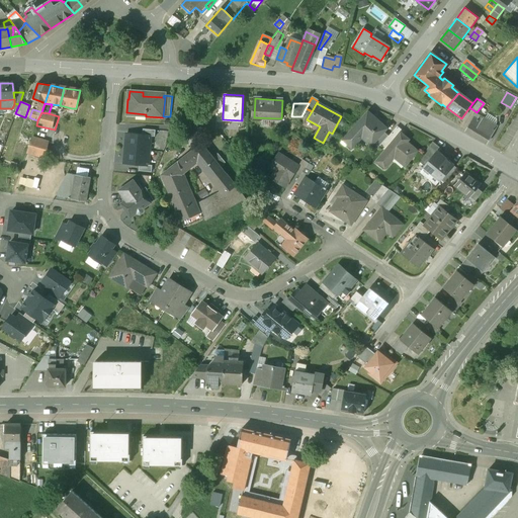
[(386,128),(367,112),(342,141),(351,149),(361,138),(371,147),(382,134),(386,128)]
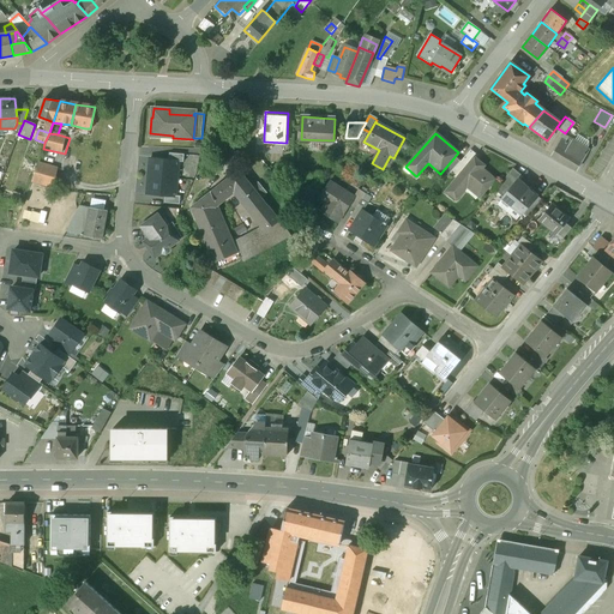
[(569,146),(560,140),(557,146),(566,152),(569,146)]
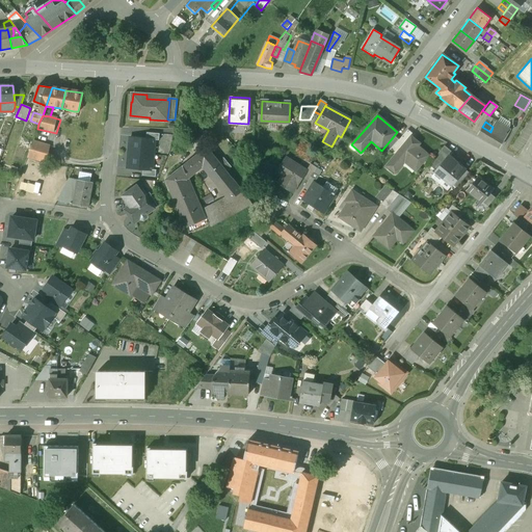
[(502,125),(496,122),(493,127),(490,132),(503,141),(510,131),(506,128),(502,125)]
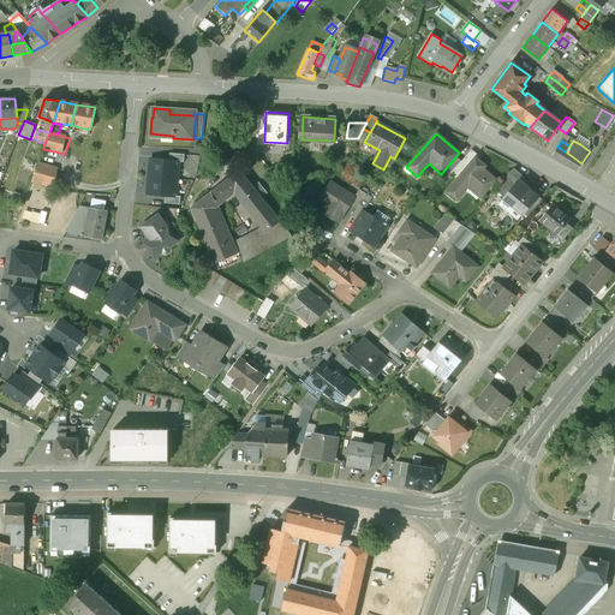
[(567,153),(557,147),(553,156),(577,171),(578,171),(581,163),(567,153)]
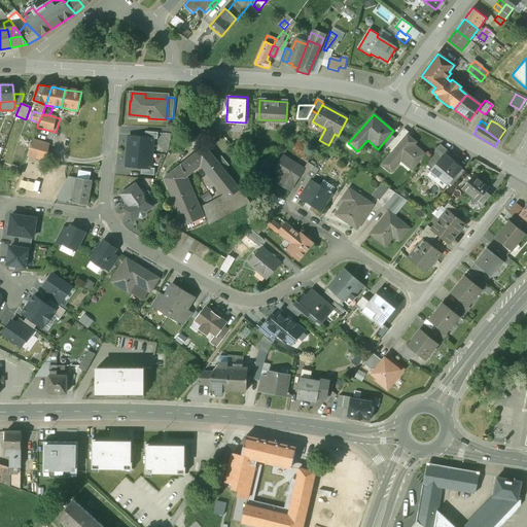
[(403,130),(395,139),(400,143),(407,135),(407,136),(409,134),(403,130)]
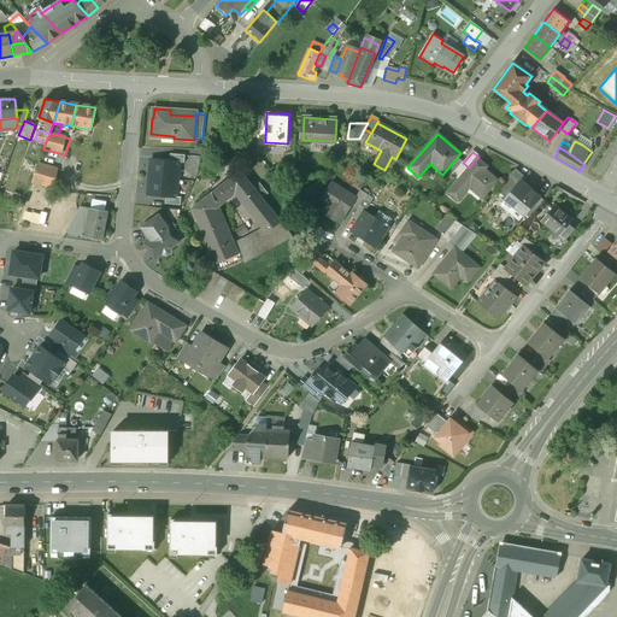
[(476,159),(476,158),(469,168),(448,193),(458,201),(470,187),(483,198),(498,181),(485,170),(487,168),(476,159)]
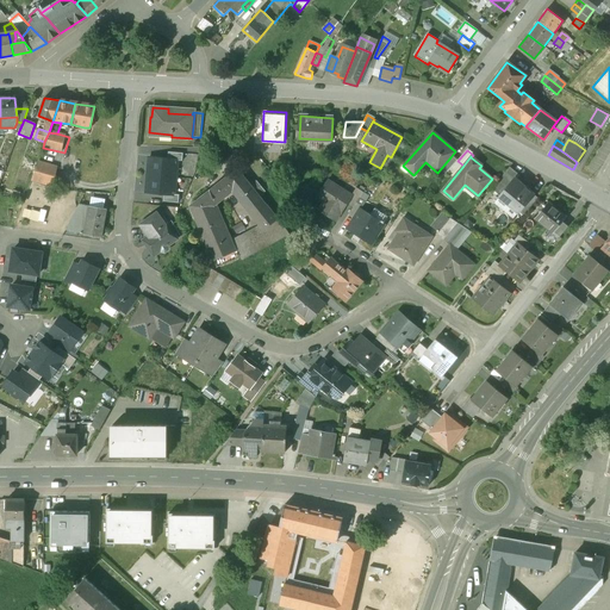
[(175,179),(178,161),(168,160),(149,157),(148,175),(175,179)]
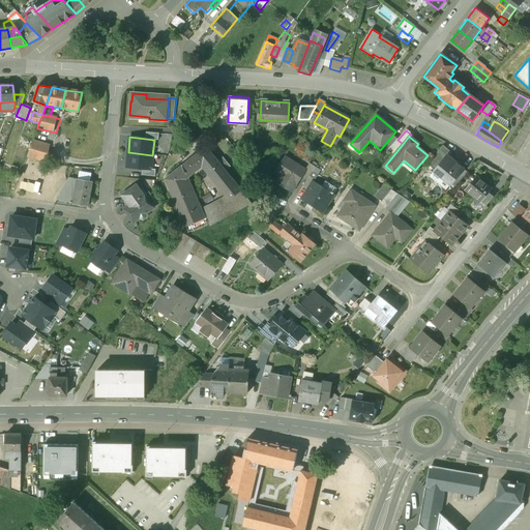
[(391,137),(380,150),(384,154),(396,141),(391,137)]
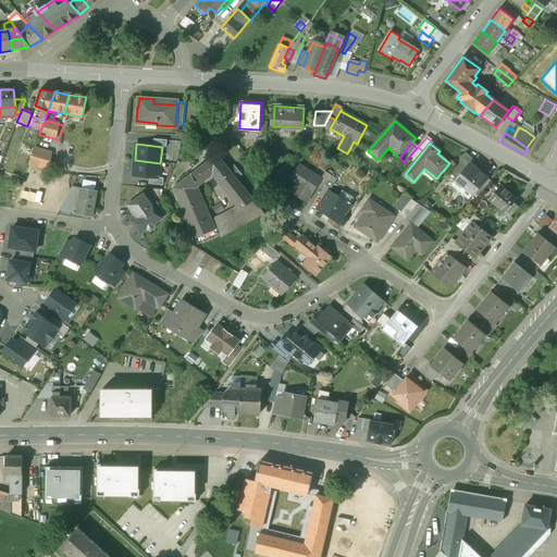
[(52,153),(34,148),(28,164),(48,171),(52,153)]
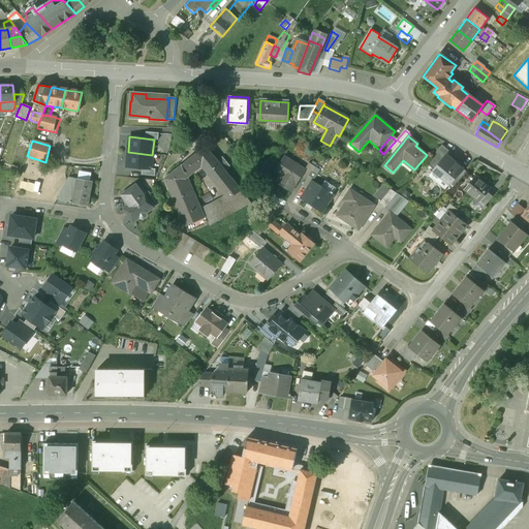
[(217,162),(205,147),(194,156),(201,165),(212,180),(224,170),(228,167),(221,159),(217,162)]
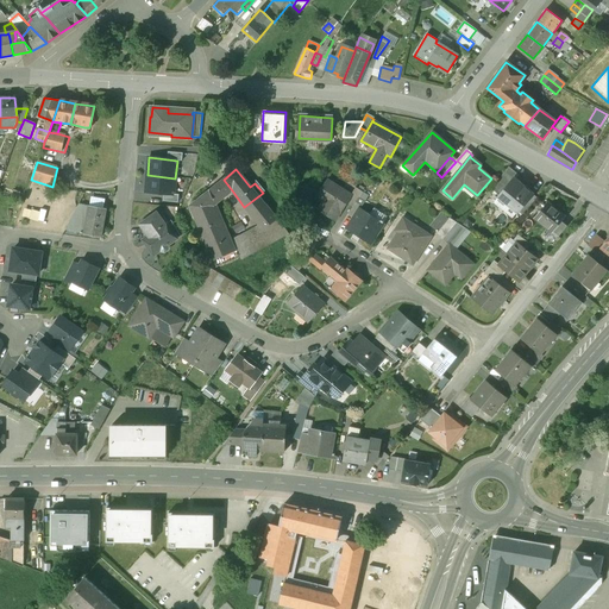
[(504,173),(490,189),(494,192),(498,196),(513,179),(504,173)]
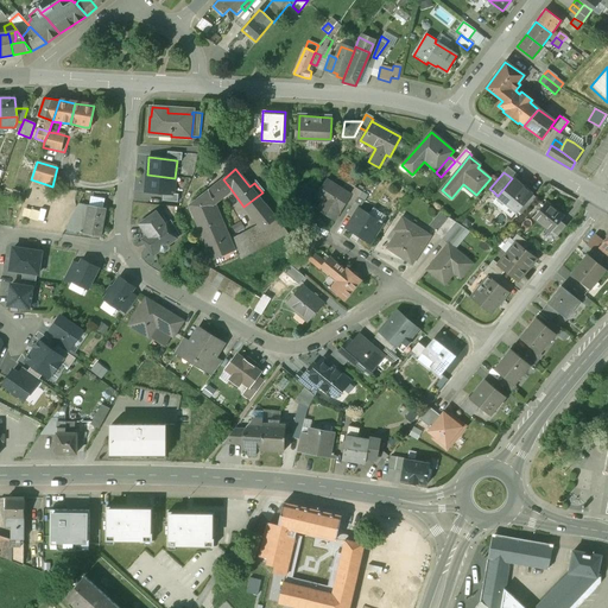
[(173,195),(175,178),(147,175),(145,192),(164,194),(173,195)]
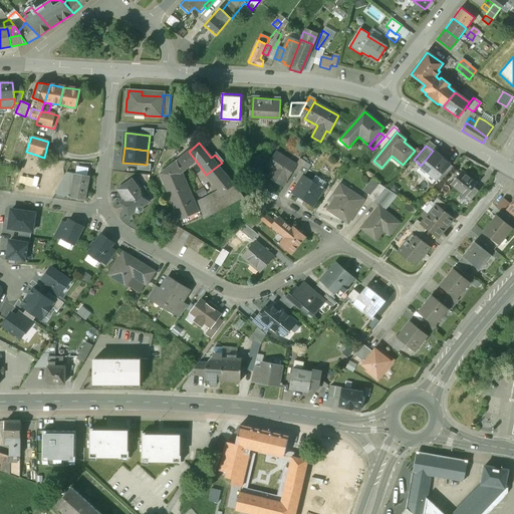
[(433,151),(421,166),(437,179),(449,165),(433,151)]
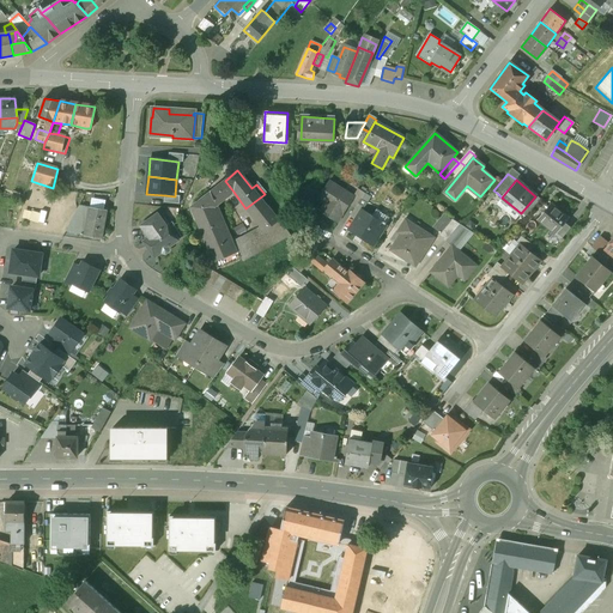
[(225,181),(192,207),(214,261),(234,253),(212,202),(234,192),(225,181)]
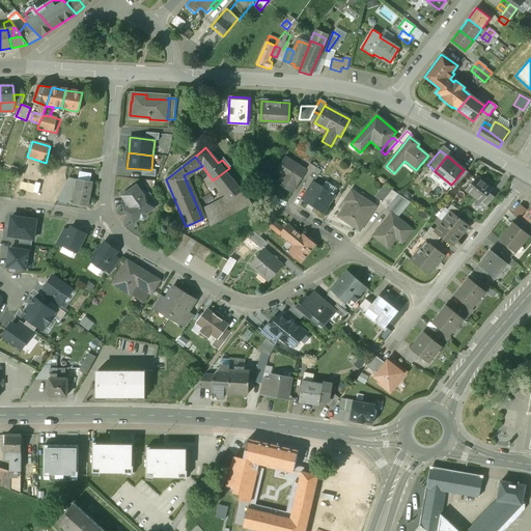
[(306,170),(285,158),(279,167),(285,171),(277,184),(292,194),(302,177),(307,171),(306,170)]
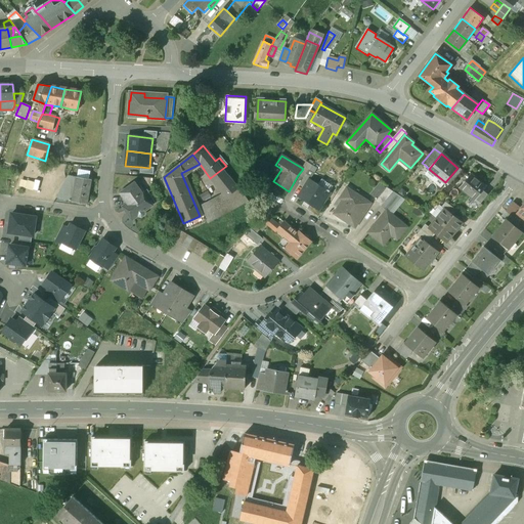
[(312,165),(306,162),(302,168),(303,169),(298,175),(303,178),(308,171),(312,165)]
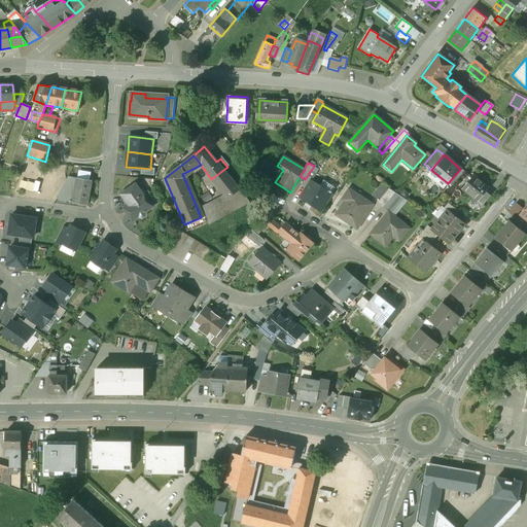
[(424,164),(418,172),(421,174),(427,166),(424,164)]
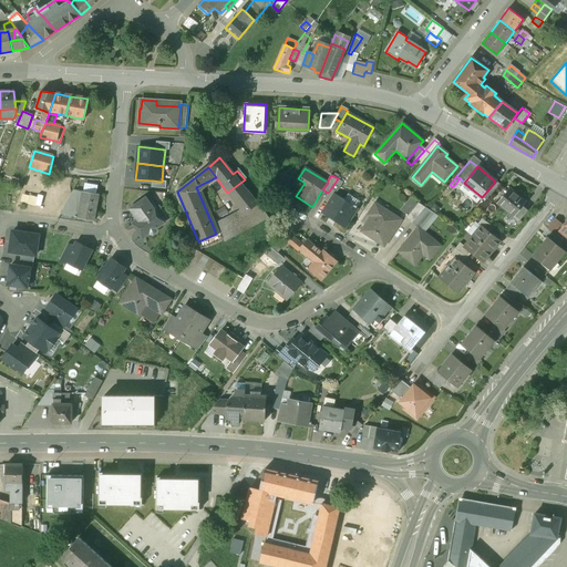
[(495,182),(482,197),(487,202),(501,185),(495,182)]
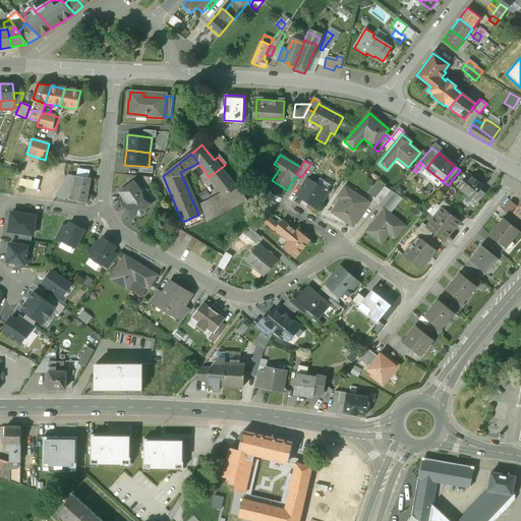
[(221,168),(209,177),(223,194),(236,186),(227,175),(226,175),(221,168)]
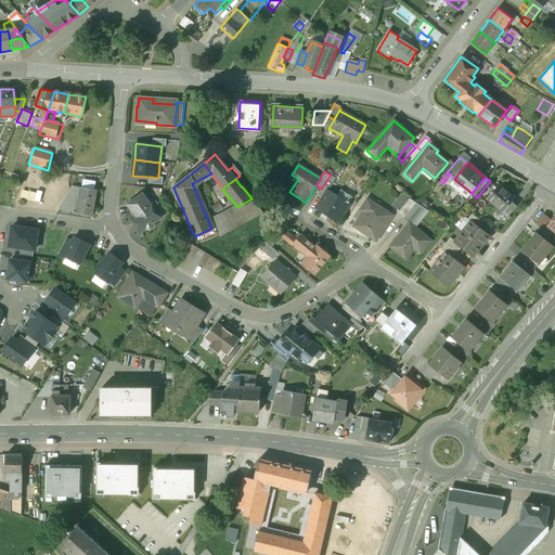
[(321,189),(318,195),(323,198),(328,191),(332,184),(326,181),(321,189)]
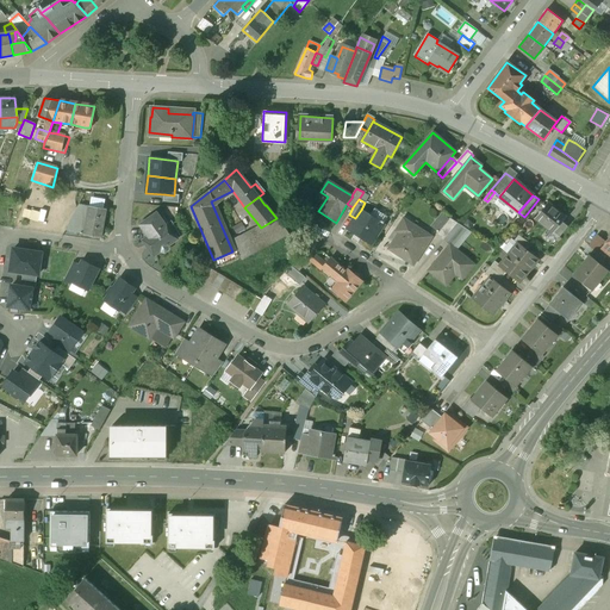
[(565,218),(547,204),(535,219),(553,234),(559,237),(567,228),(561,223),(565,218)]
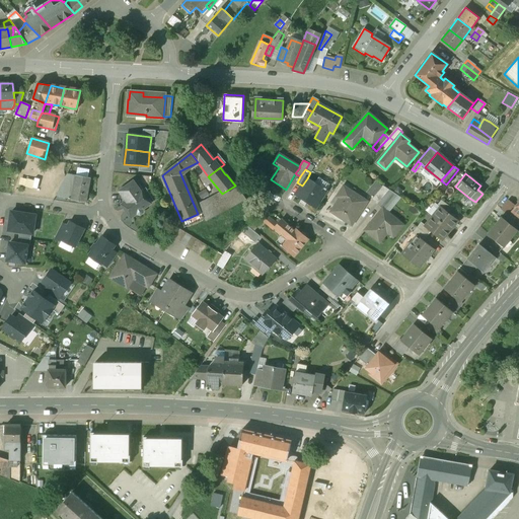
[(76,176),(67,174),(56,196),(60,197),(72,200),(76,176)]
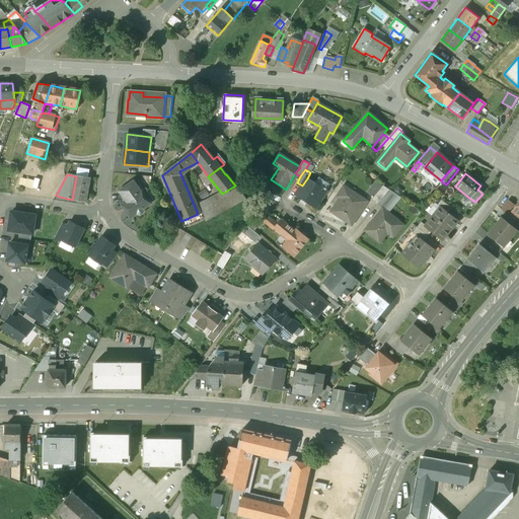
[(90,178),(76,176),(72,200),(86,202),(90,178)]
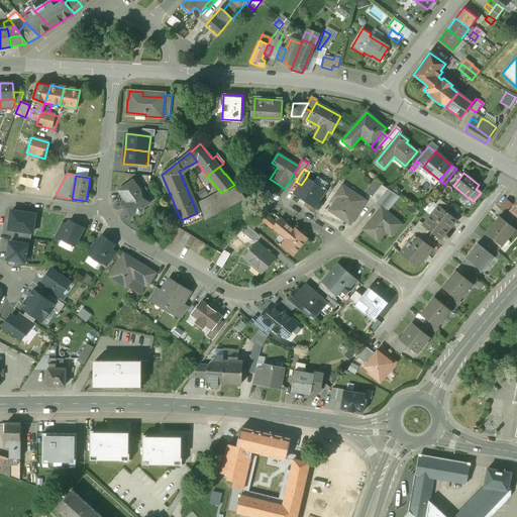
[(325,190),(306,178),(301,185),(295,195),(314,207),(325,190)]
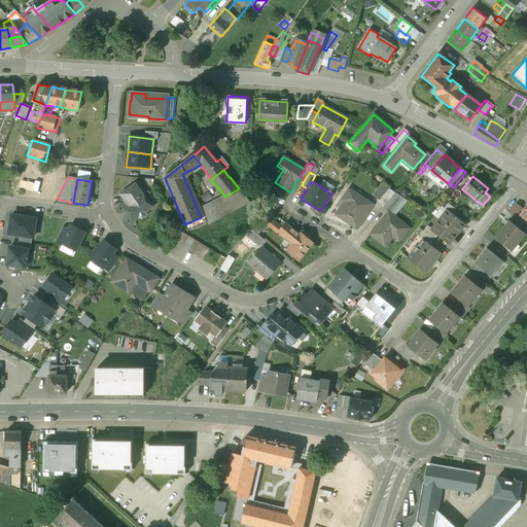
[(135,184),(120,195),(129,205),(142,195),(135,184)]
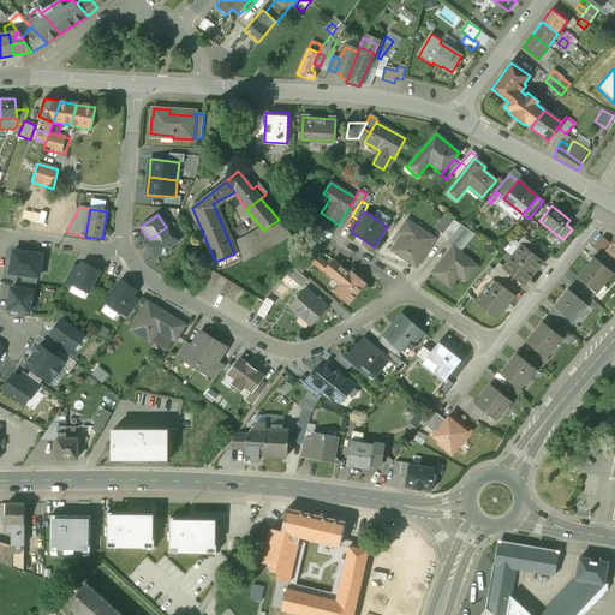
[(263,230),(234,245),(244,263),(292,237),(279,220),(263,230)]
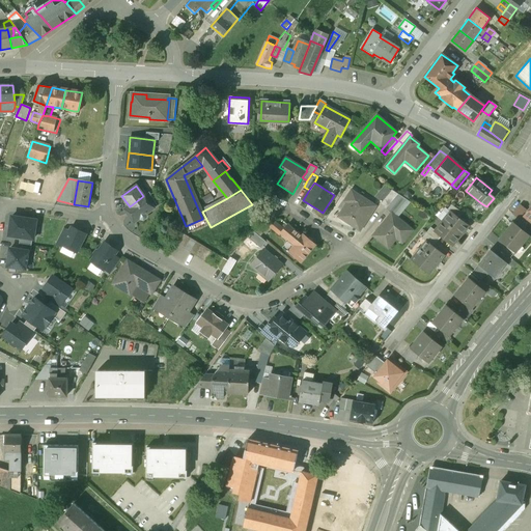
[(391,190),(381,202),(387,207),(388,207),(398,194),(391,190)]
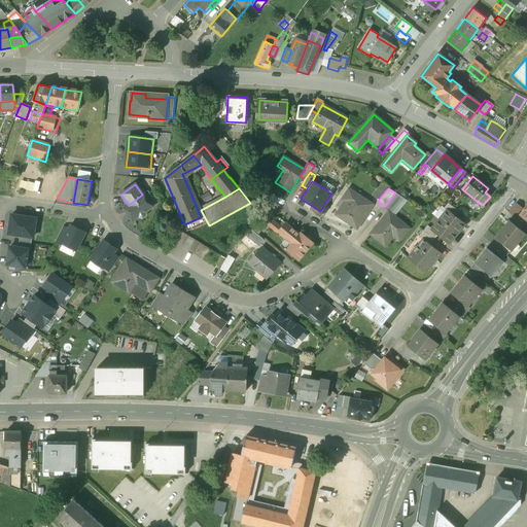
[(373,205),(349,189),(342,200),(345,202),(336,215),(357,230),(373,205)]
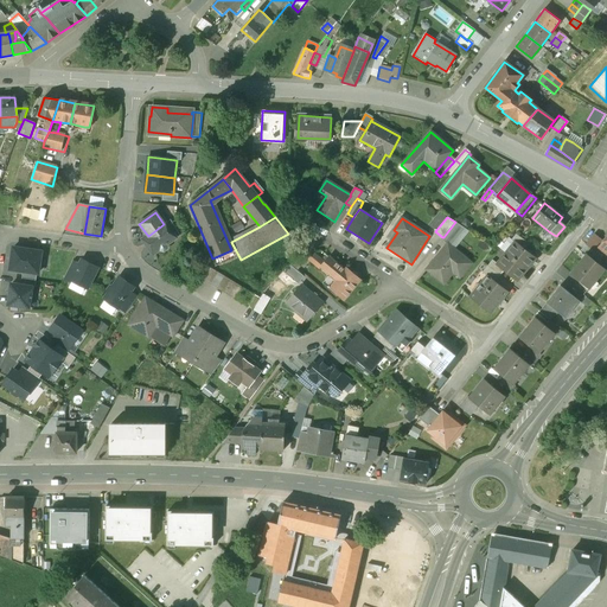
[(455,222),(443,237),(451,243),(462,228),(455,222)]
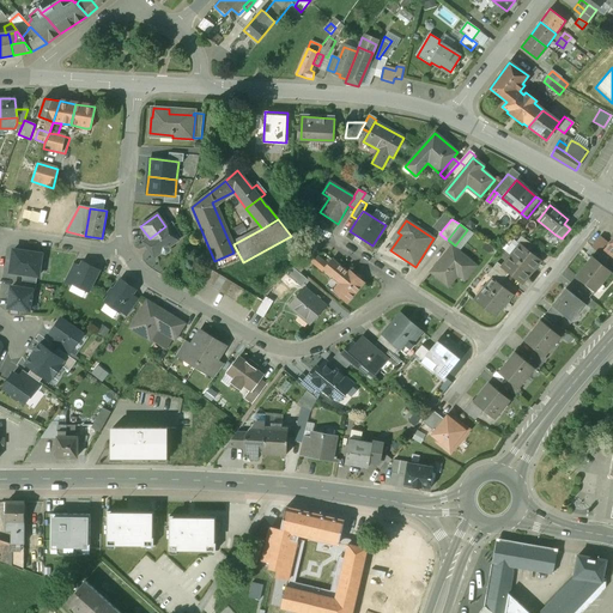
[(150,238),(144,242),(155,258),(162,253),(162,254),(165,254),(168,253),(169,248),(177,241),(167,225),(165,226),(150,238)]
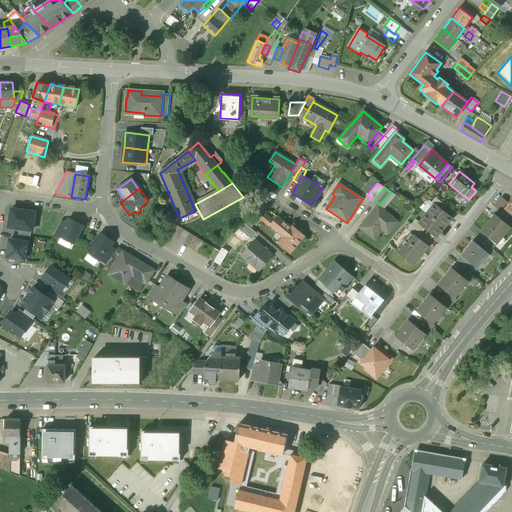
[(446,206),(435,198),(431,203),(433,205),(434,204),(442,211),(446,206)]
